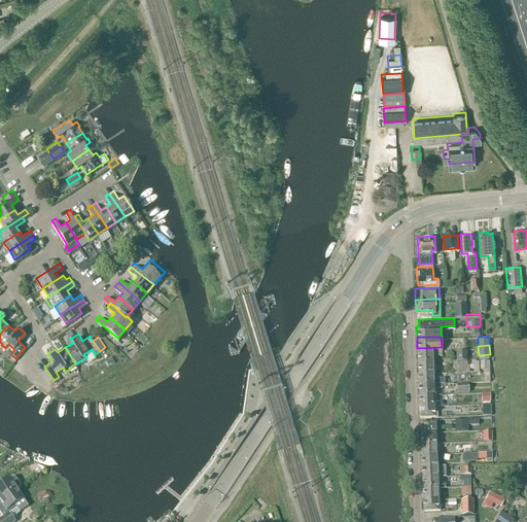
[(418,359),(434,358),(433,353),(442,352),(442,347),(417,348),(418,359)]
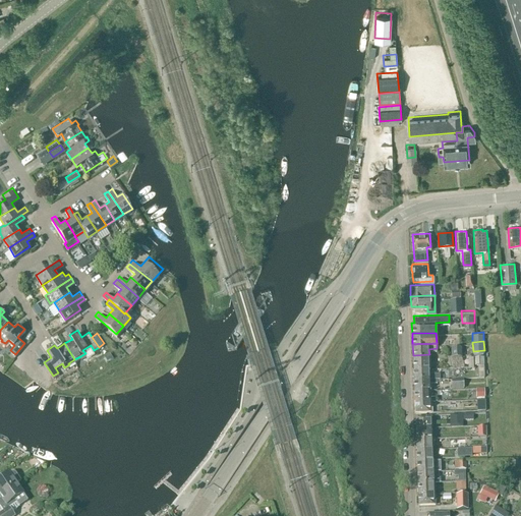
[(451,345),(451,354),(462,354),(461,345),(456,345),(451,345)]
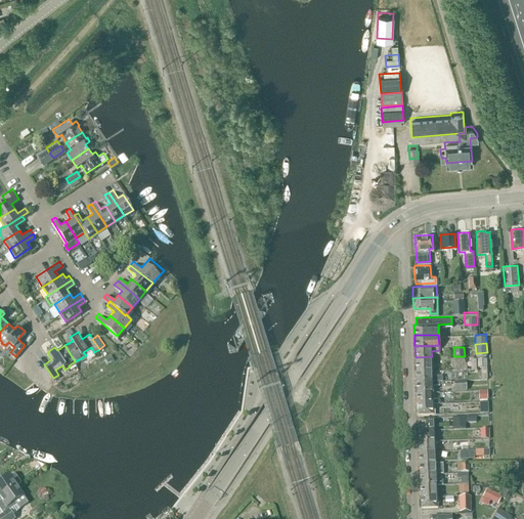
[(416,368),(432,368),(432,356),(416,357),(416,368)]
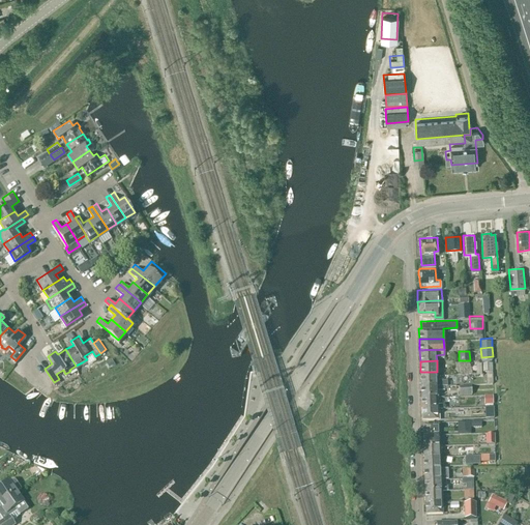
[(437,377),(437,372),(420,372),(420,383),(437,383),(444,383),(447,383),(447,377),(437,377)]
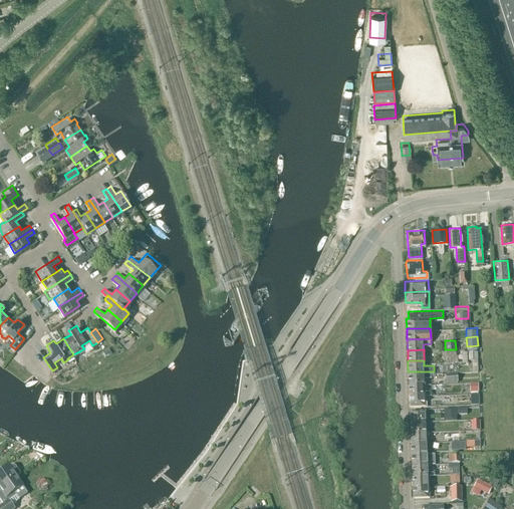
[(445,379),(457,378),(457,370),(445,371),(445,379)]
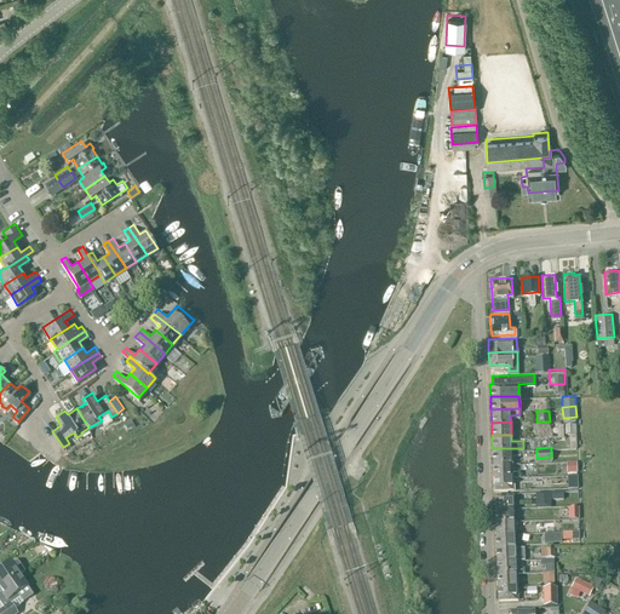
[(493,462),(512,460),(512,453),(520,453),(520,448),(511,448),(492,448),(493,462)]
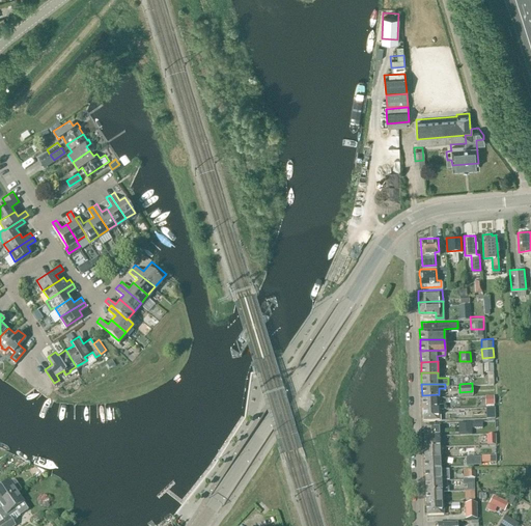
[(486,398),(495,398),(495,389),(486,389),(486,398)]
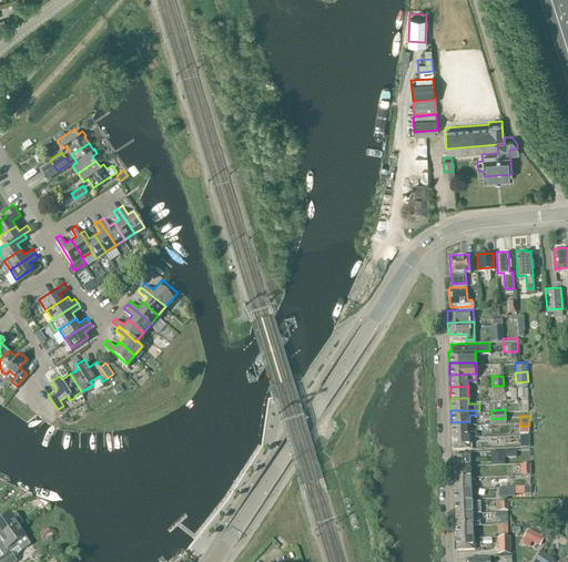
[(452,435),(469,433),(476,433),(476,429),(469,429),(469,421),(452,422),(452,435)]
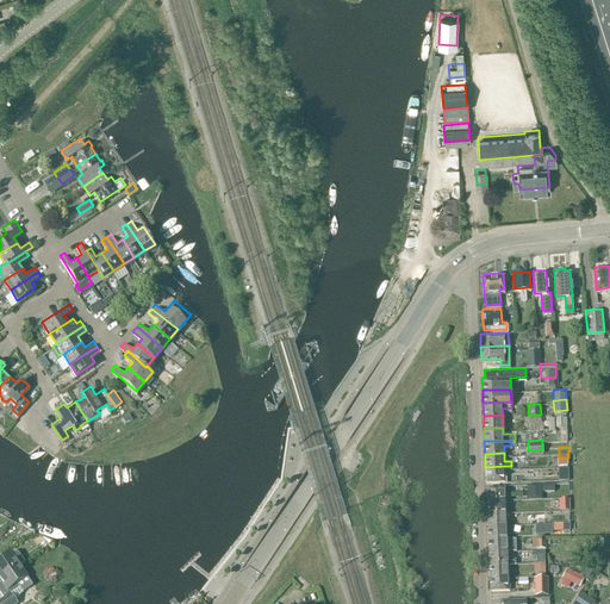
[(570,473),(568,460),(559,461),(560,473),(570,473)]
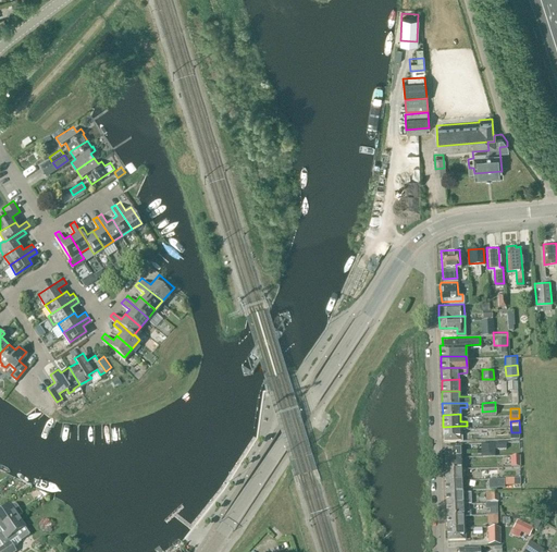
[(460,426),(443,427),(444,439),(461,438),(460,426)]
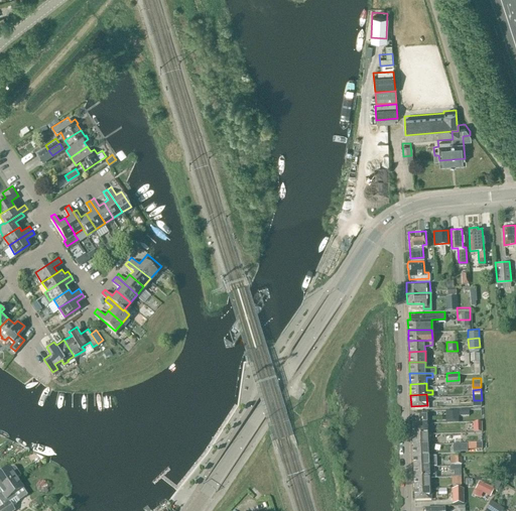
[(445,407),(445,419),(459,419),(458,406),(445,407)]
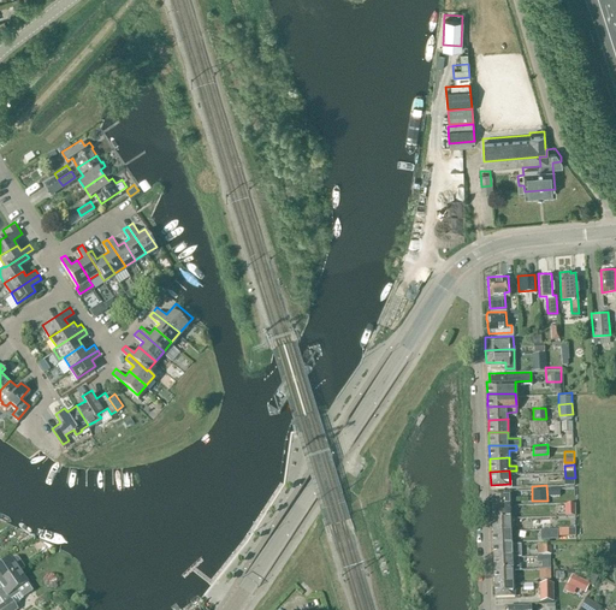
[(491,502),(510,502),(510,489),(491,490),(491,502)]
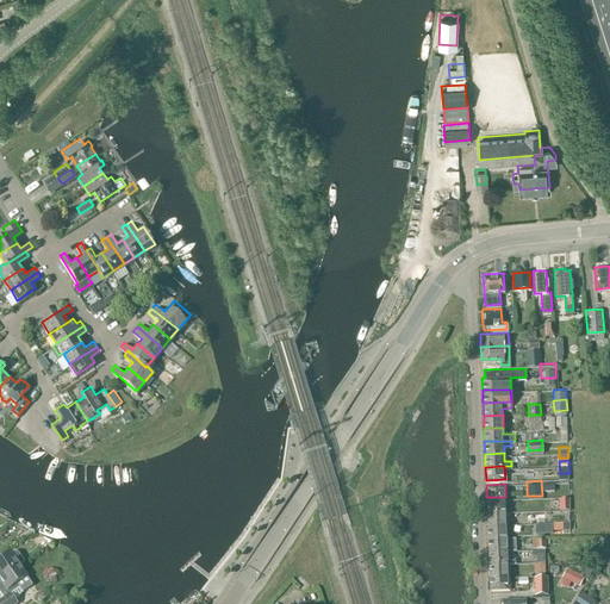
[(570,492),(559,492),(559,503),(570,503),(570,492)]
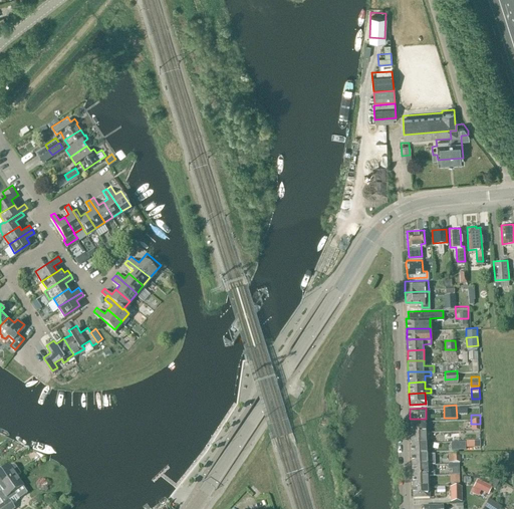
[(411,430),(427,430),(426,419),(410,419),(411,430)]
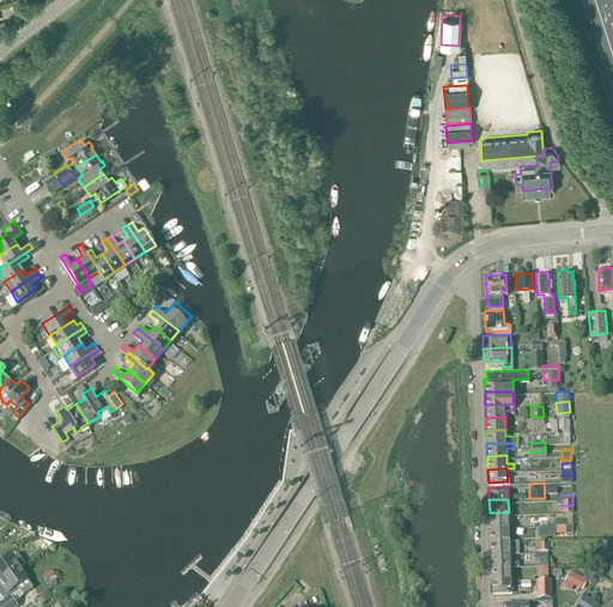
[(548,519),(548,508),(533,508),(533,519),(548,519)]
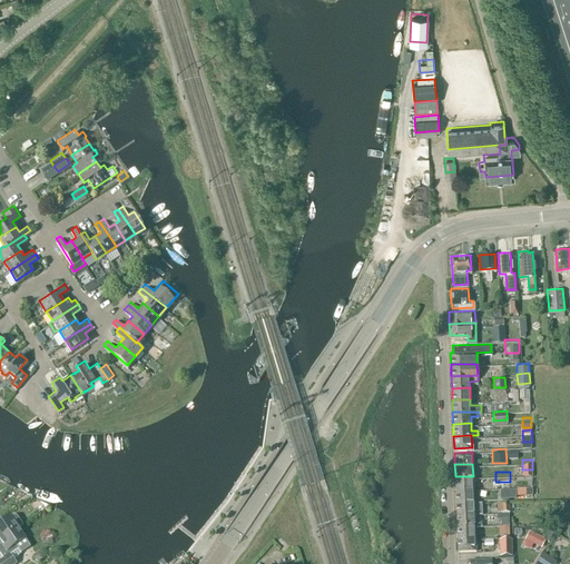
[(455,488),(473,487),(473,476),(455,476),(455,488)]
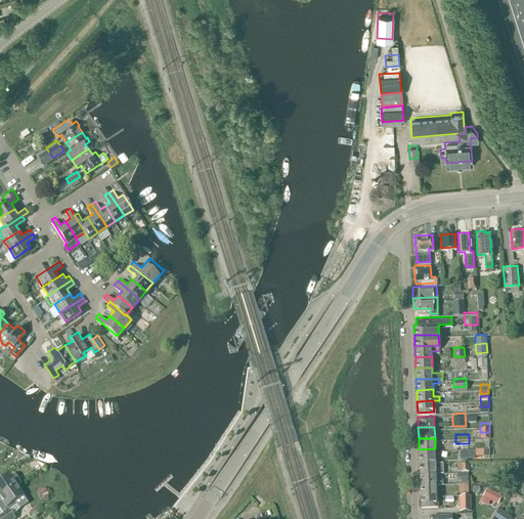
[(419,460),(436,460),(435,448),(419,449),(419,460)]
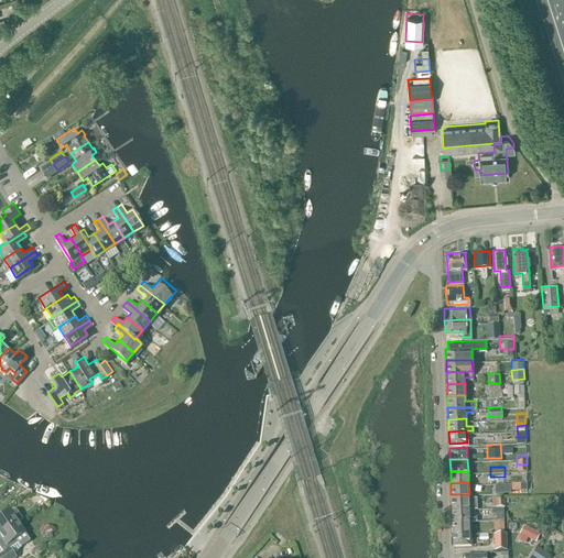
[(498,493),(494,493),(494,494),(491,494),(492,504),(505,504),(505,493),(498,494),(498,493)]
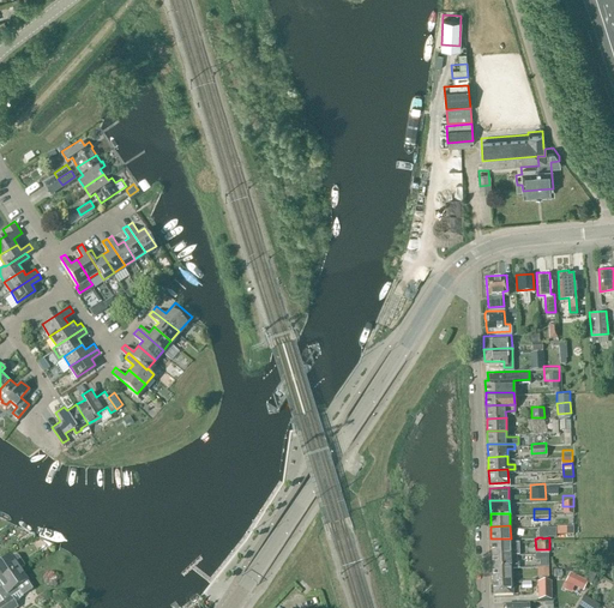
[(492,552),(511,552),(519,552),(519,539),(511,539),(491,539),(492,552)]
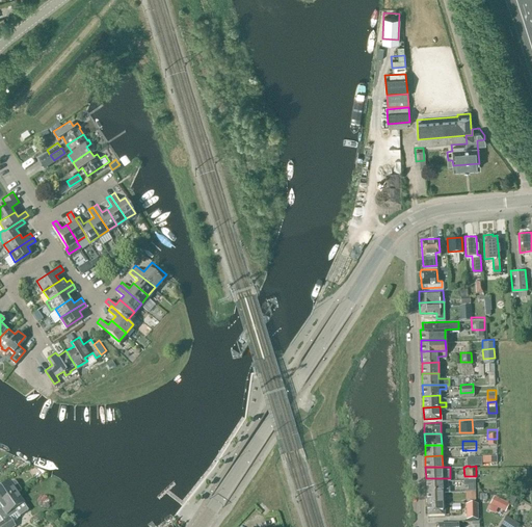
[(0,501),(17,490),(21,486),(16,479),(12,478),(0,486),(0,501)]
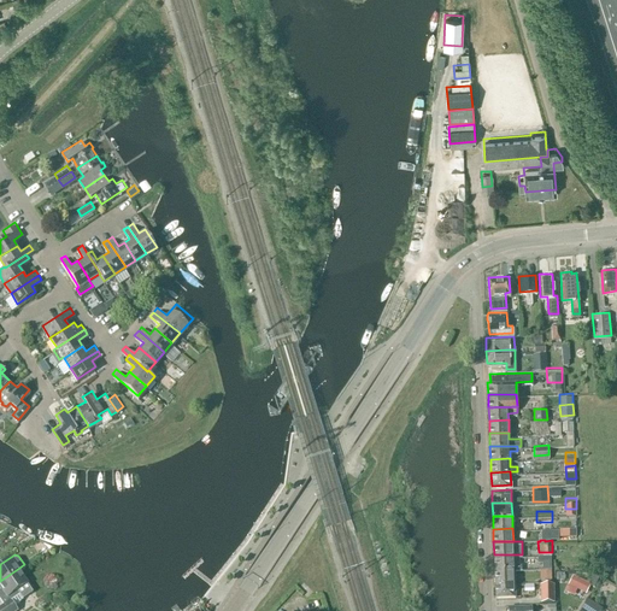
[(513,568),(521,567),(521,562),(513,562),(513,554),(494,554),(494,568),(513,568)]
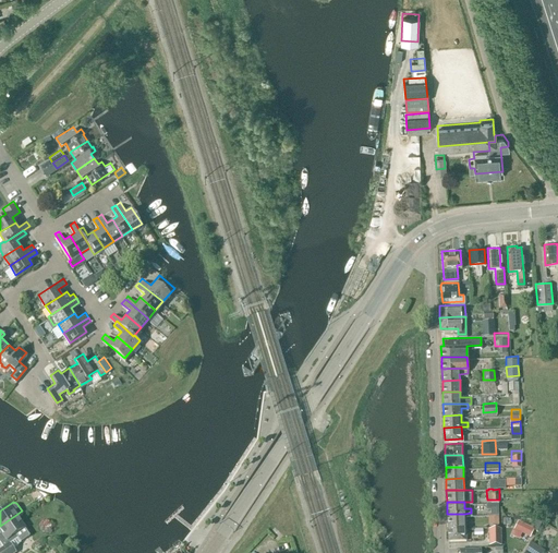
[(487,513),(496,513),(496,502),(487,502),(487,513)]
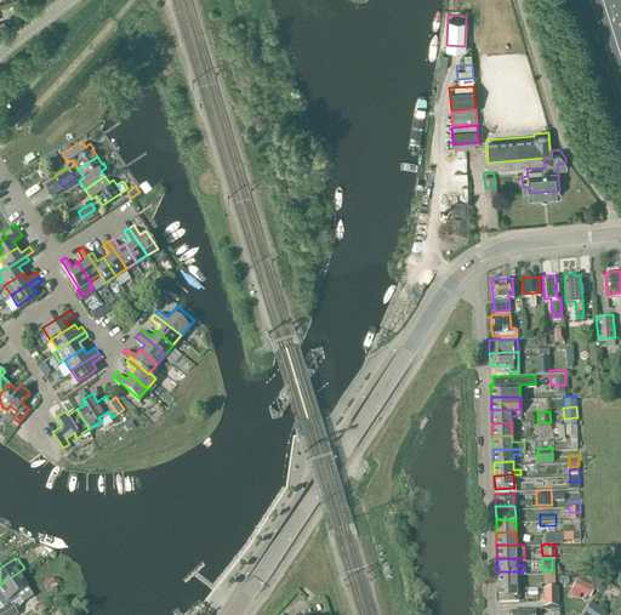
[(0,601),(4,607),(12,601),(20,596),(23,599),(33,592),(20,571),(0,585),(0,601)]
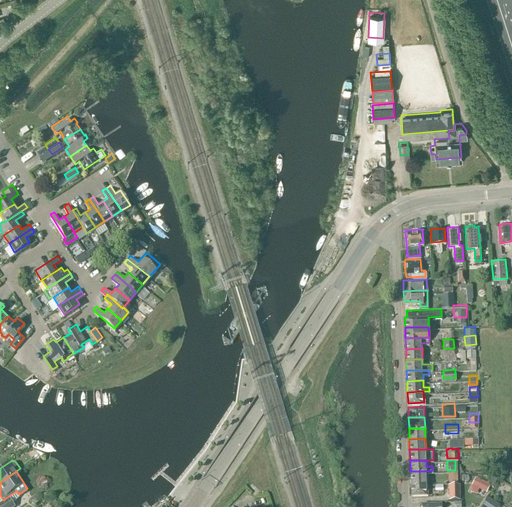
[(427,481),(426,471),(410,471),(411,482),(427,481)]
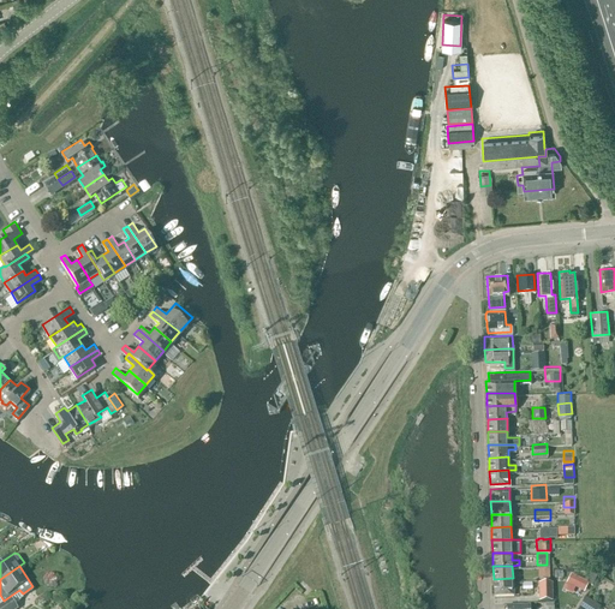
[(584,587),(587,578),(572,569),(567,579),(584,587)]
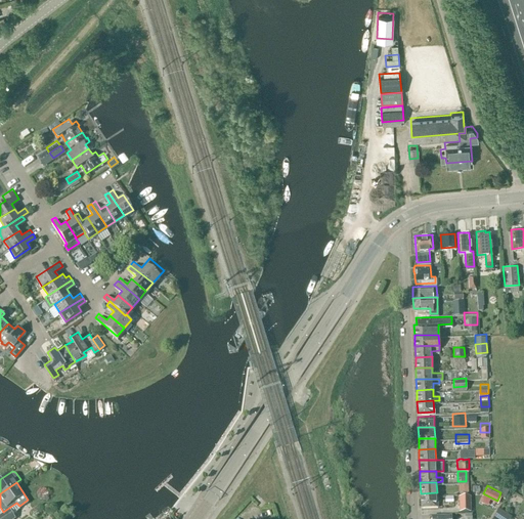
[(437,492),(421,493),(421,505),(437,504),(437,492)]
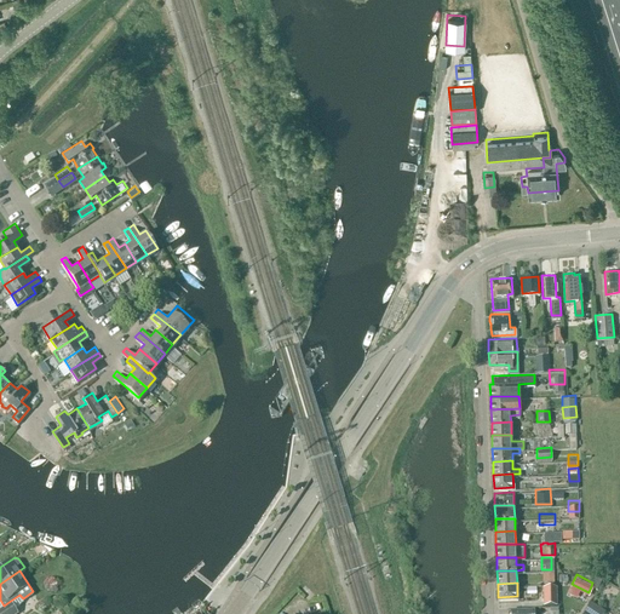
[(544,601),(556,602),(556,584),(543,584),(544,601)]
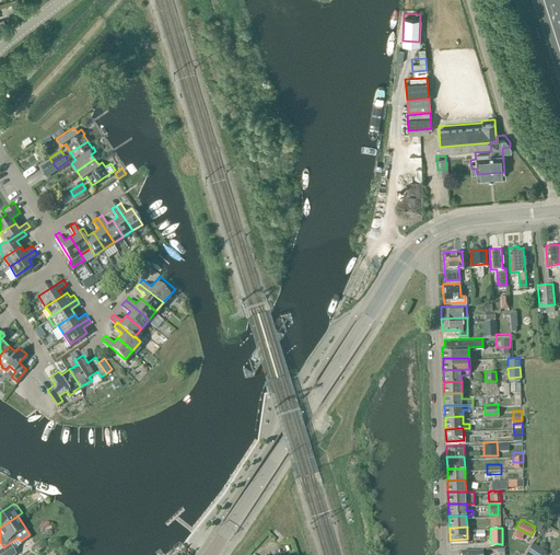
[(535,538),(526,550),(533,554),(540,554),(547,546),(535,538)]
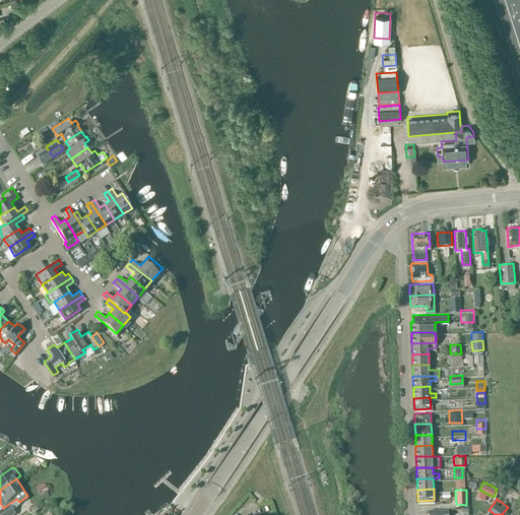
[(10,503),(3,508),(0,509),(0,514),(9,514),(15,511),(10,503)]
